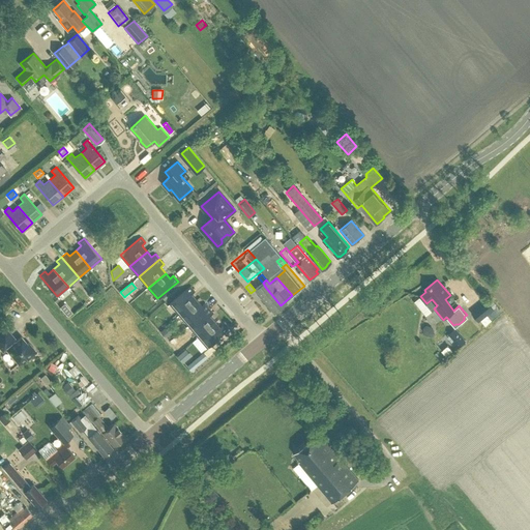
[(170,304),(179,315),(197,300),(192,294),(195,292),(190,287),(170,304)]
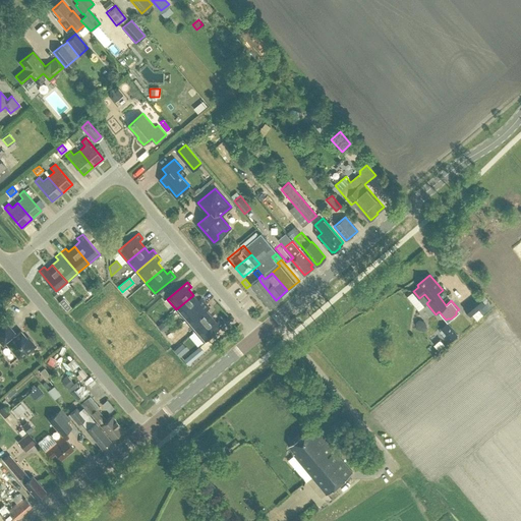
[(250,285),(246,288),(265,310),(277,300),(276,300),(261,282),(253,288),(250,285)]
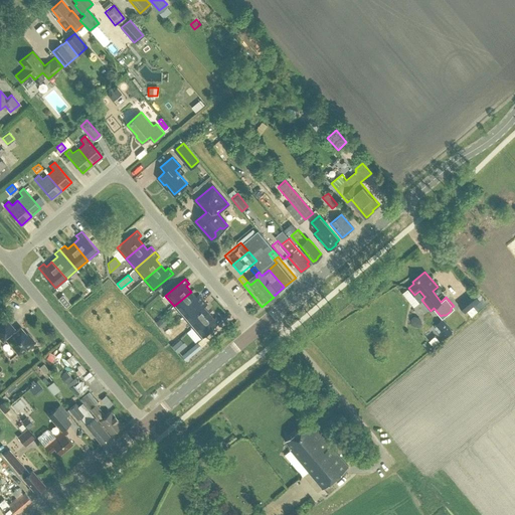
[(174,306),(183,317),(203,300),(199,295),(196,298),(191,292),(174,306)]
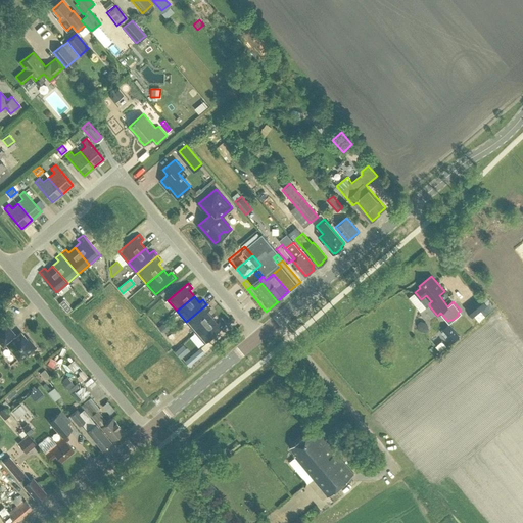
[(466,307),(473,317),(487,304),(481,296),(466,307)]
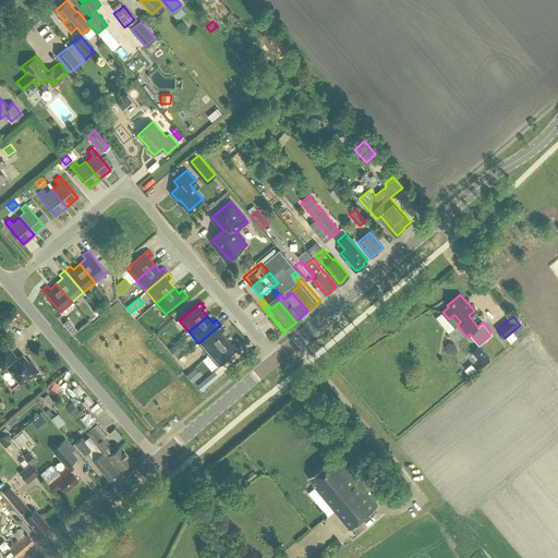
[(198,343),(208,354),(227,339),(221,334),(225,330),(220,325),(198,343)]
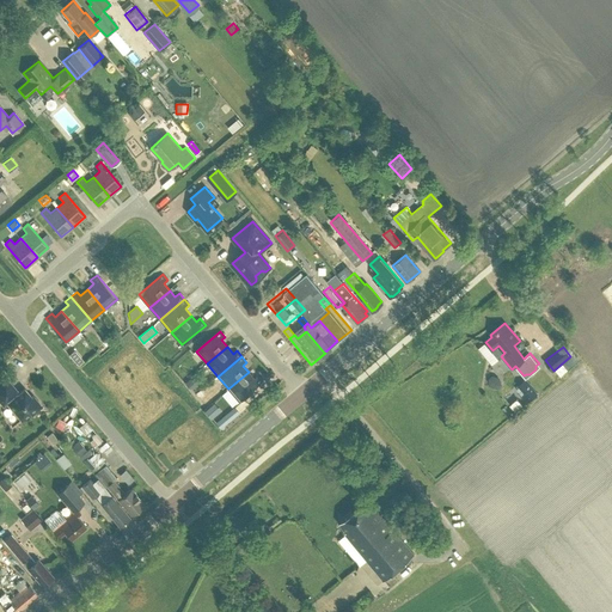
[(228,389),(239,402),(263,381),(258,375),(255,378),(249,372),(228,389)]
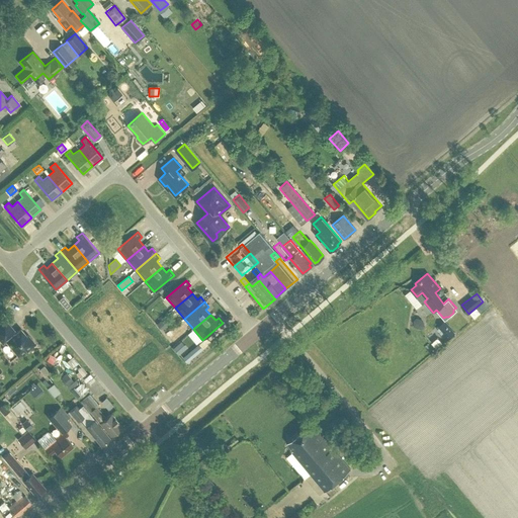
[(6,342),(18,355),(25,350),(26,351),(35,343),(27,335),(26,336),(20,329),(15,333),(13,331),(14,330),(5,319),(0,323),(0,340),(3,344),(6,342)]
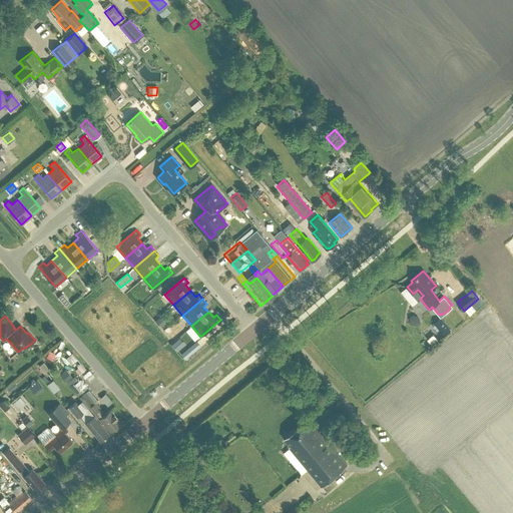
[(440,318),(436,321),(441,327),(437,331),(442,337),(450,330),(440,318)]
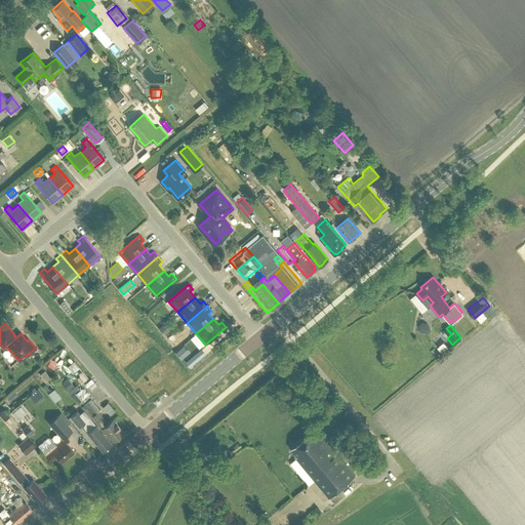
[(186,363),(190,368),(214,348),(210,342),(186,363)]
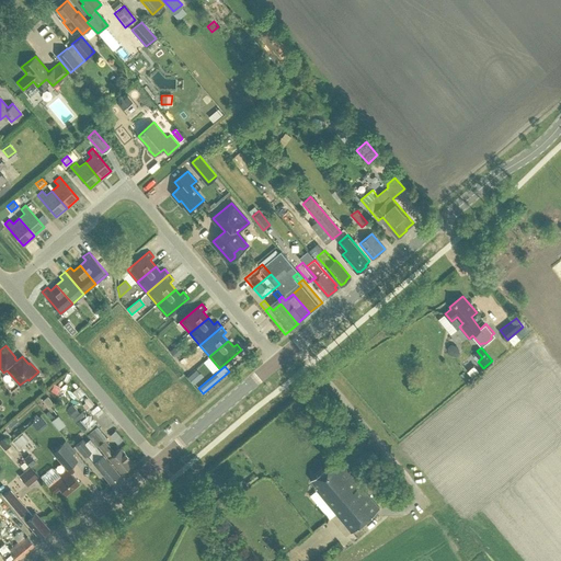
[(187,377),(194,384),(201,378),(194,370),(187,377)]
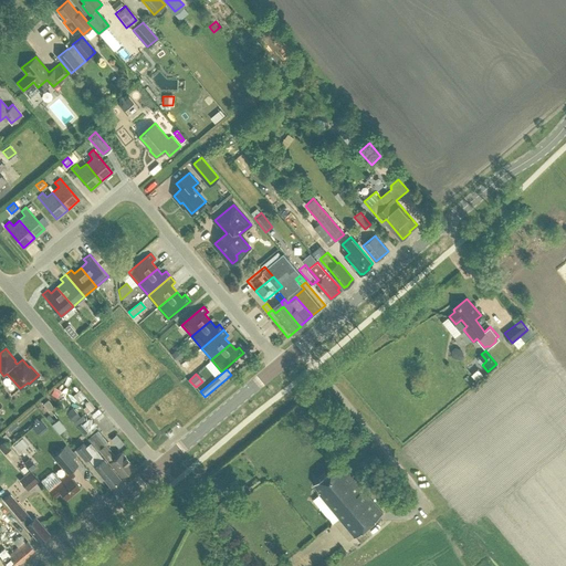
[(77,390),(82,398),(88,395),(83,387),(77,390)]
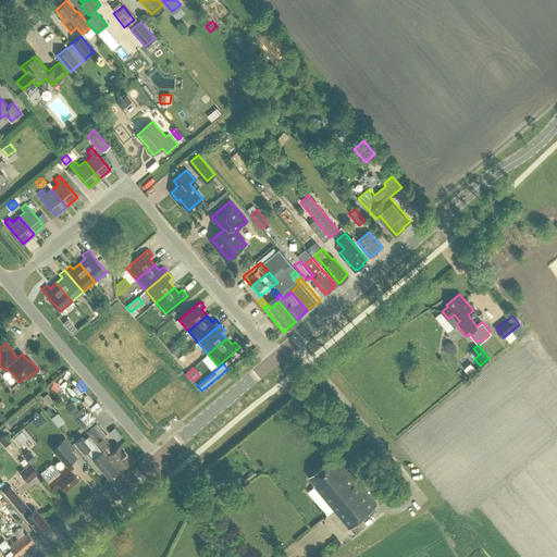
[(93,391),(85,395),(89,404),(96,400),(93,391)]
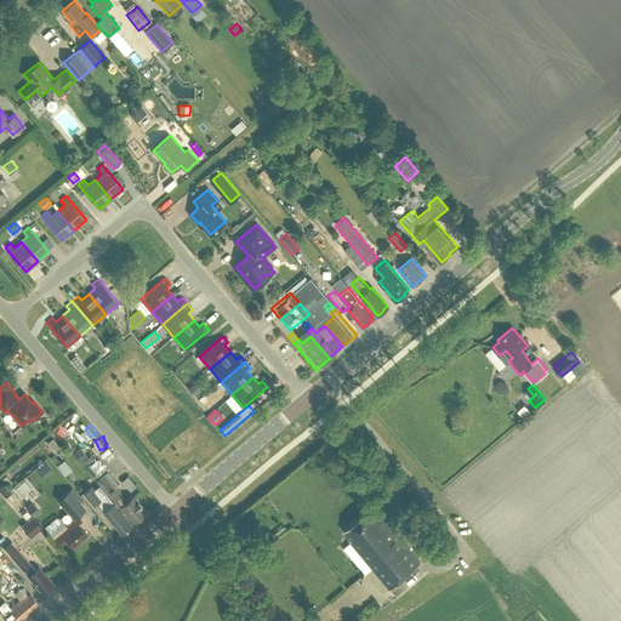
[(108,465),(101,454),(95,459),(89,449),(81,453),(96,473),(108,465)]
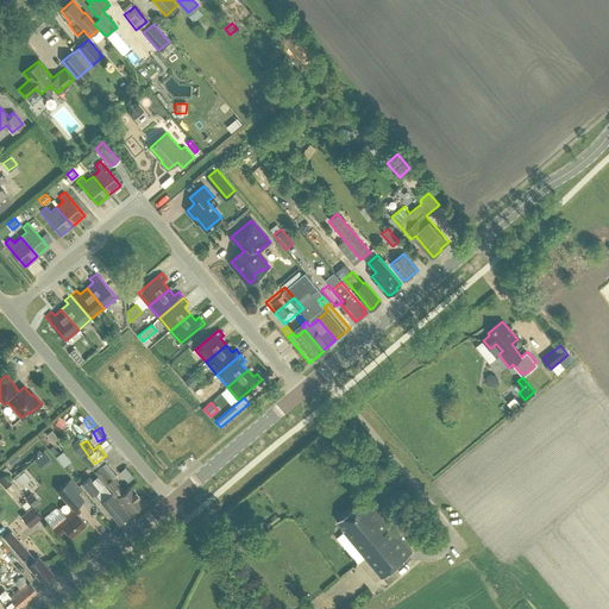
[(67,447),(58,453),(67,465),(75,460),(67,447)]
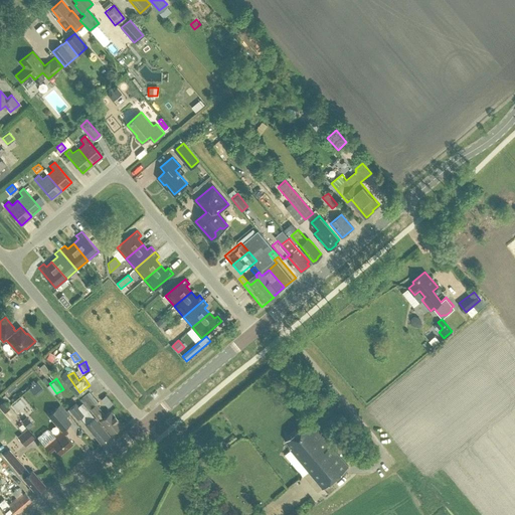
[(37,390),(43,384),(38,379),(32,385),(37,390)]
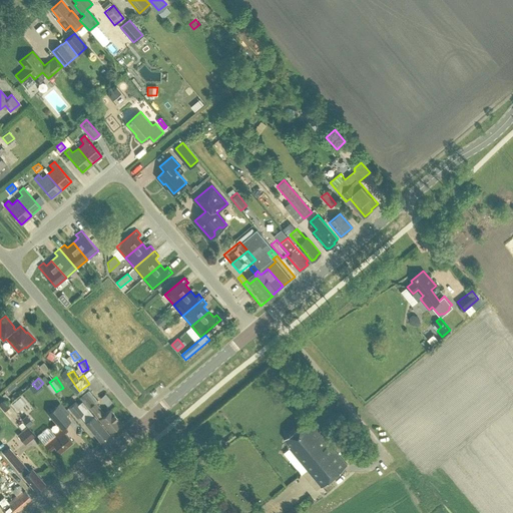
[(90,385),(82,393),(90,402),(99,395),(90,385)]
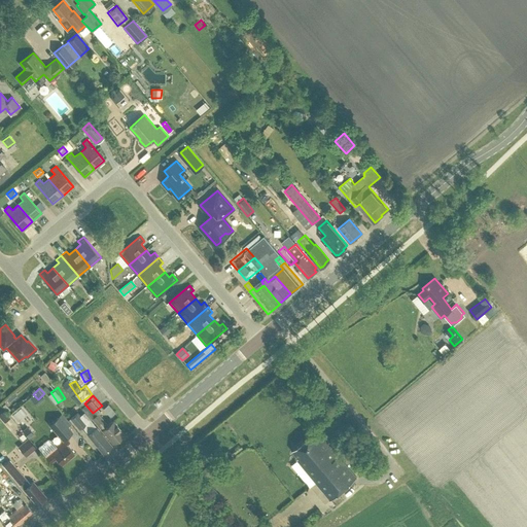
[(77,413),(70,419),(79,428),(82,425),(89,432),(86,434),(102,452),(110,446),(90,420),(85,422),(77,413)]
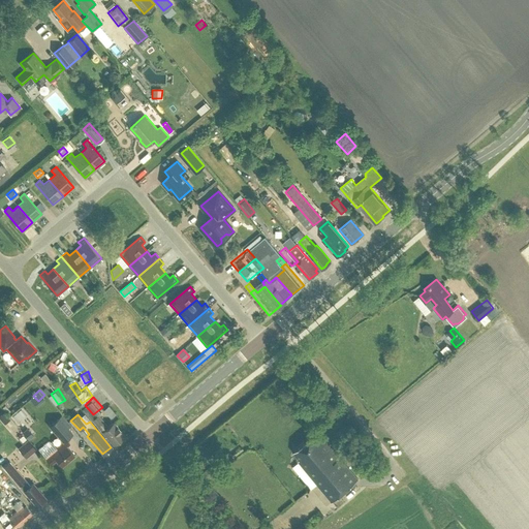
[(92,419),(114,445),(124,435),(113,422),(107,427),(97,414),(92,419)]
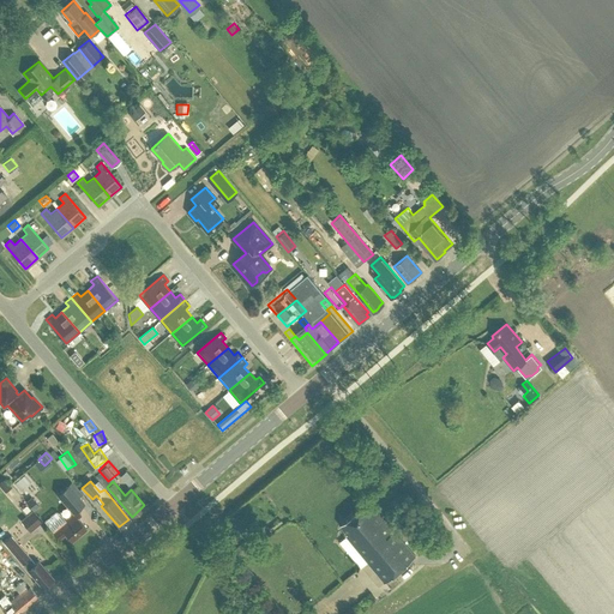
[(66,534),(71,540),(85,528),(77,518),(80,515),(77,510),(84,504),(68,486),(60,493),(74,511),(52,531),(59,539),(66,534)]
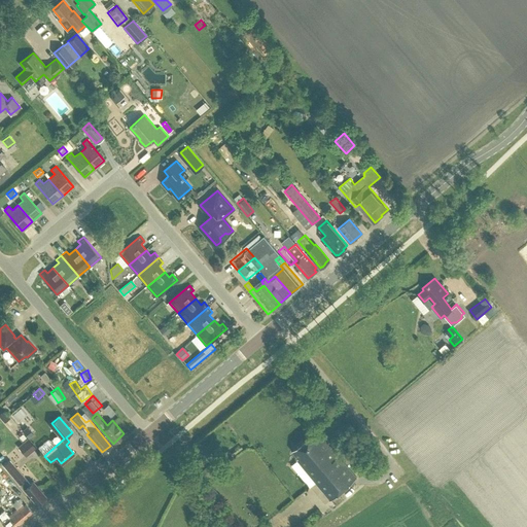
[(349,483),(354,484),(354,479),(357,477),(332,448),(317,429),(292,450),(299,457),(296,459),(306,470),(330,499),(349,483)]
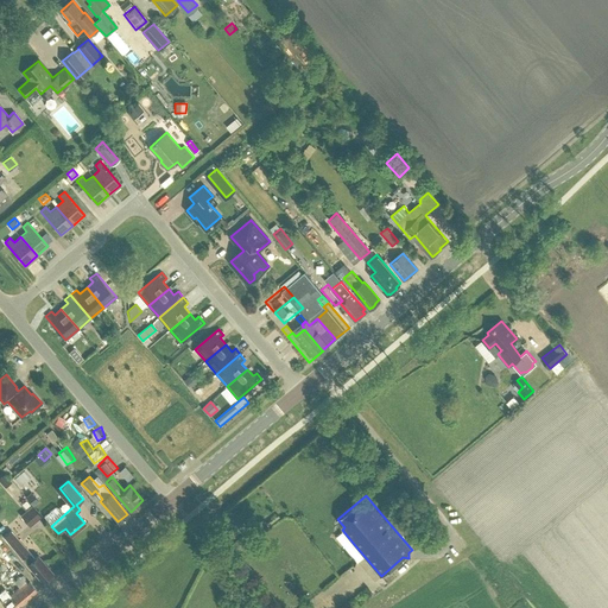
[(48,513),(56,520),(65,508),(57,502),(48,513)]
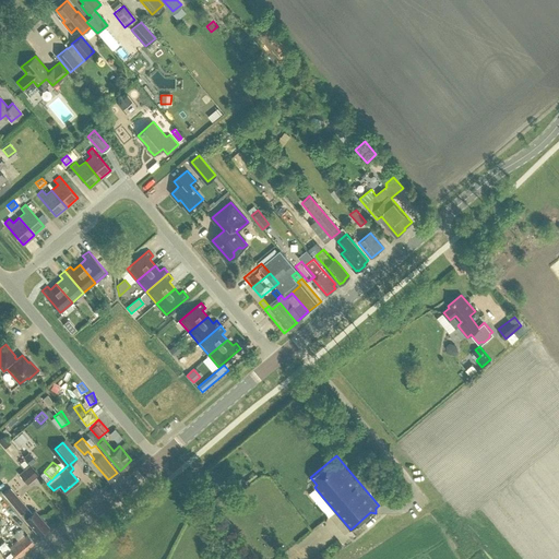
[(21,473),(30,483),(40,473),(32,463),(21,473)]
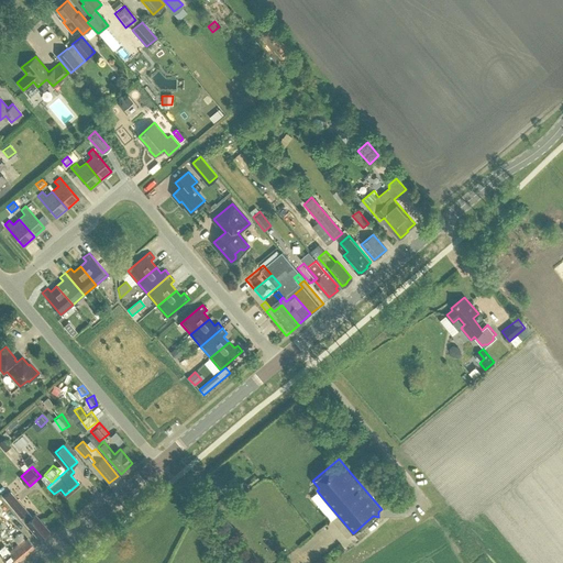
[(373,487),(386,504),(396,495),(382,479),(373,487)]
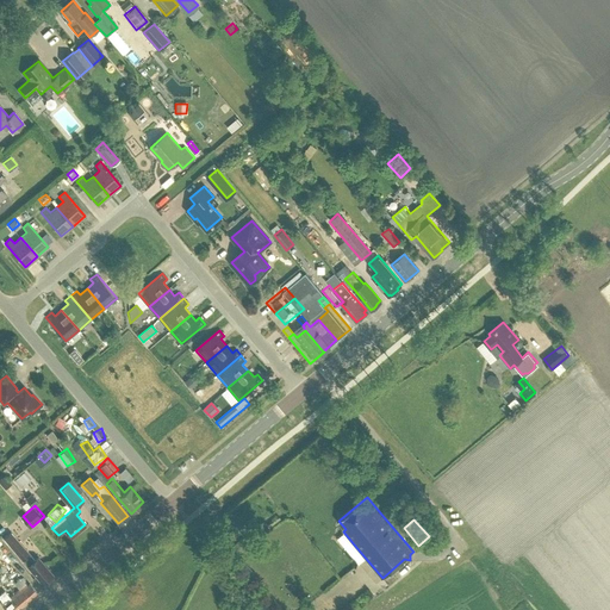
[(43,565),(43,564),(38,556),(35,560),(11,531),(4,539),(36,576),(37,574),(43,583),(51,576),(43,565)]
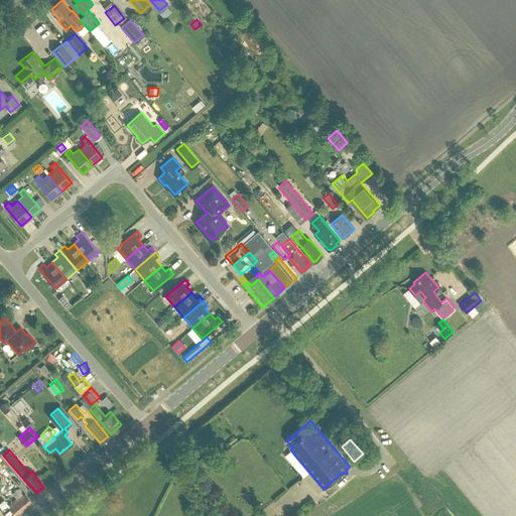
[(390,456),(396,465),(399,462),(394,454),(390,456)]
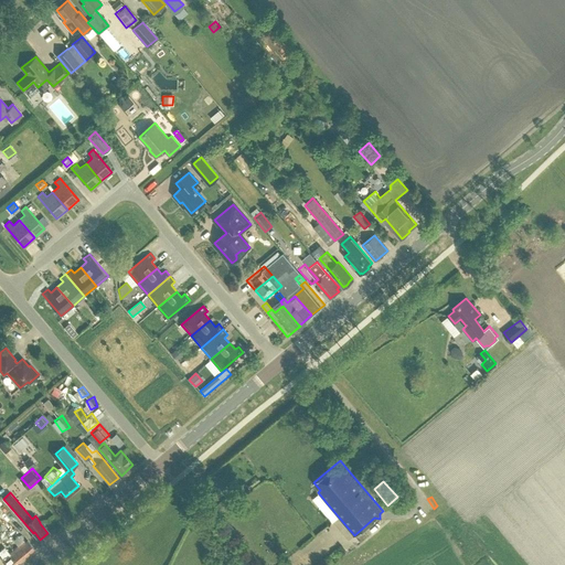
[(13,548),(23,560),(35,550),(28,540),(25,542),(20,536),(14,541),(16,543),(17,542),(19,544),(13,548)]
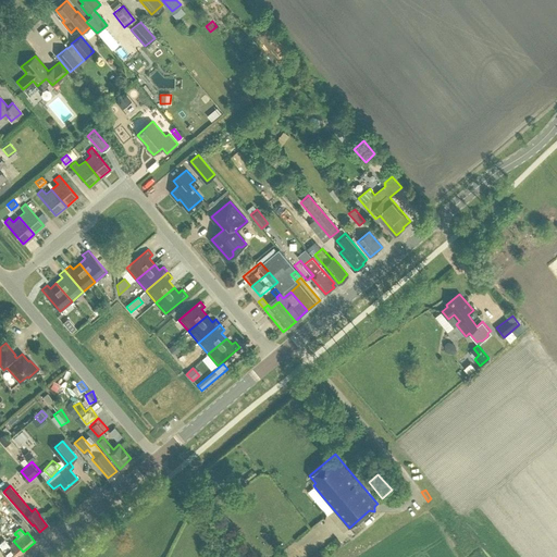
[(2,553),(5,556),(16,556),(23,552),(13,541),(8,545),(3,540),(0,542),(0,552),(1,554),(2,553)]
